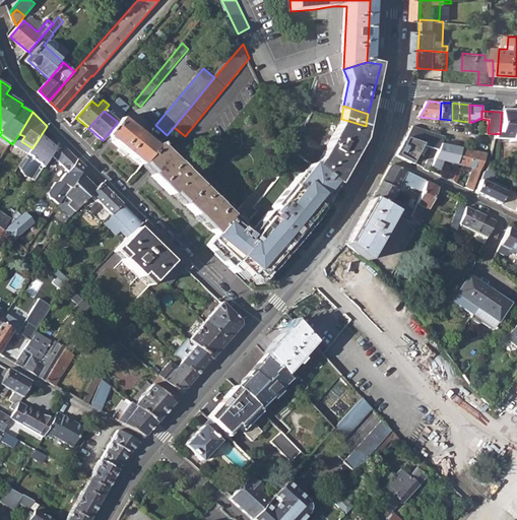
[(516,113),(502,112),(500,134),(512,136),(512,139),(516,139),(516,113)]
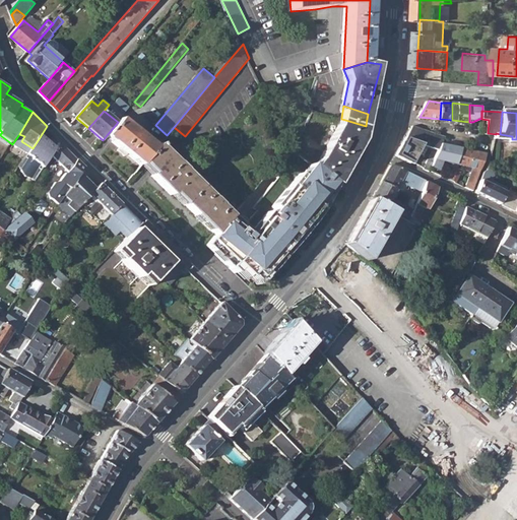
[(107,135),(112,139),(115,142),(130,125),(127,122),(121,118),(118,122),(107,135)]
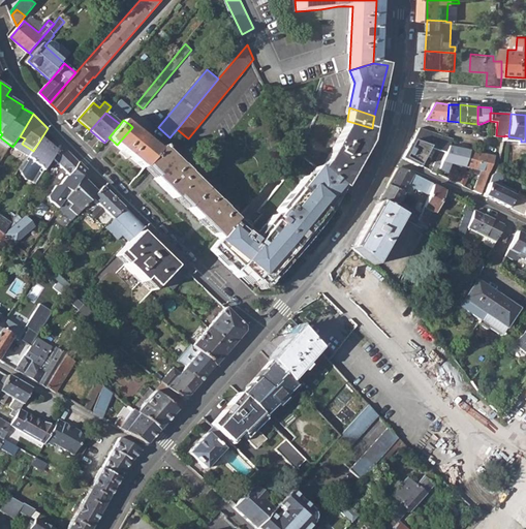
[(318,168),(343,187),(369,141),(372,128),(351,122),(347,121),(345,129),(325,165),(318,168)]
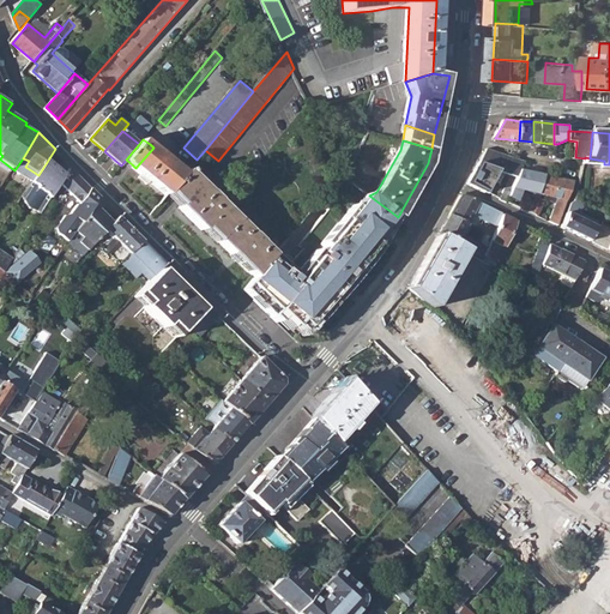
[(185,174),(153,148),(136,168),(143,174),(140,176),(149,184),(151,181),(168,194),(170,192),(185,174)]
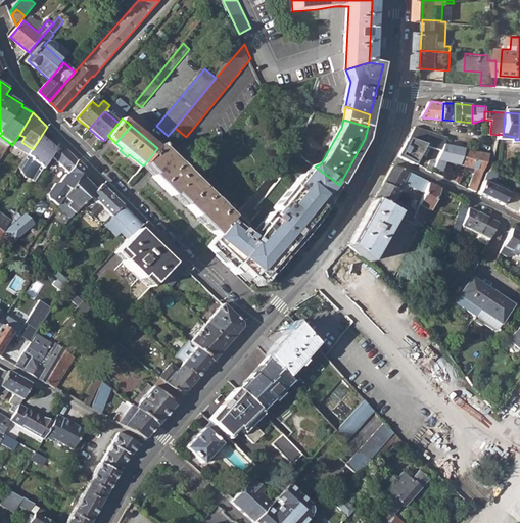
[(437,149),(441,151),(445,144),(448,138),(417,127),(409,140),(432,148),(437,149)]
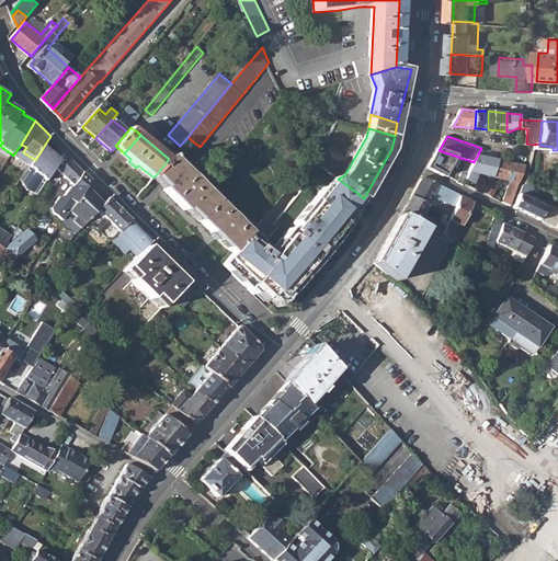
[(63,161),(45,145),(35,160),(27,172),(23,180),(26,182),(29,187),(32,191),(37,192),(41,195),(58,169),(63,161)]
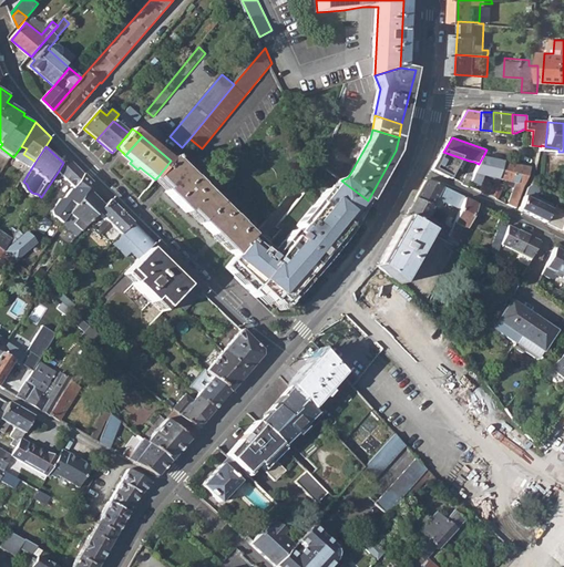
[(465,165),(469,161),(443,152),(434,169),(450,177),(459,162),(462,164),(465,165)]
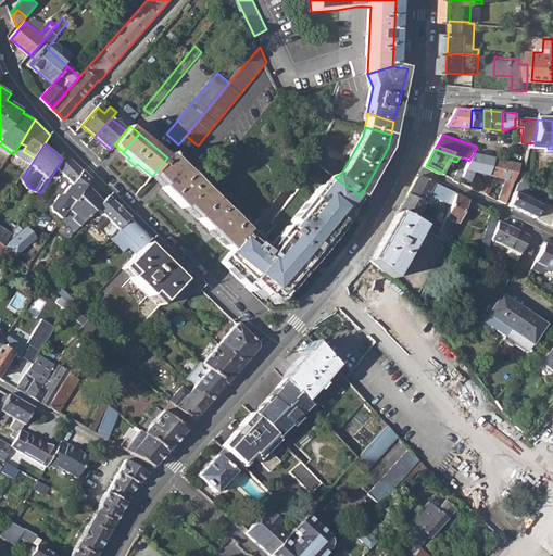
[(54,211),(64,217),(72,206),(87,184),(92,176),(67,152),(62,160),(58,167),(76,184),(74,186),(73,185),(67,193),(62,194),(54,206),(54,211)]
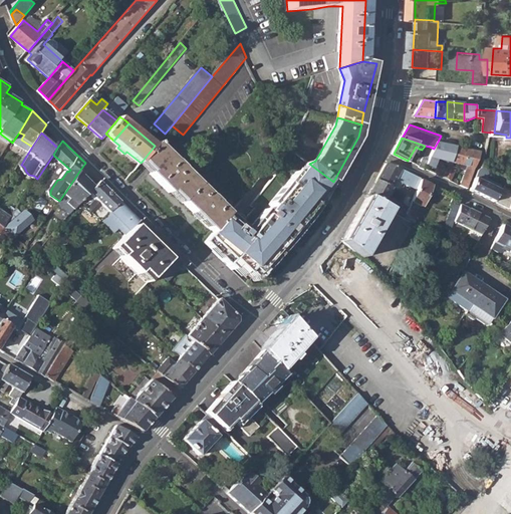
[(150,168),(153,172),(169,155),(165,150),(160,146),(161,144),(159,141),(155,146),(143,161),(150,168)]
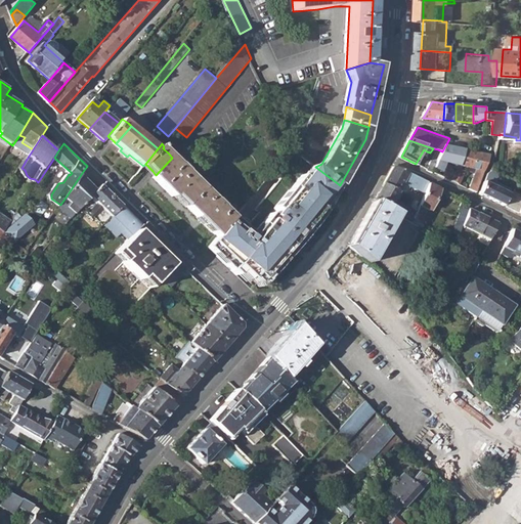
[(454,171),(459,172),(460,168),(462,165),(467,149),(446,144),(442,151),(435,167),(442,170),(446,162),(458,165),(454,171)]
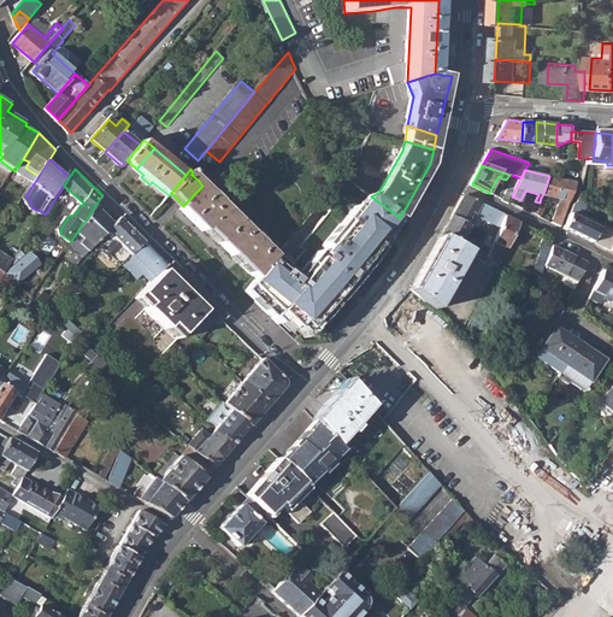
[(494,195),(502,178),(499,176),(489,193),(494,195)]
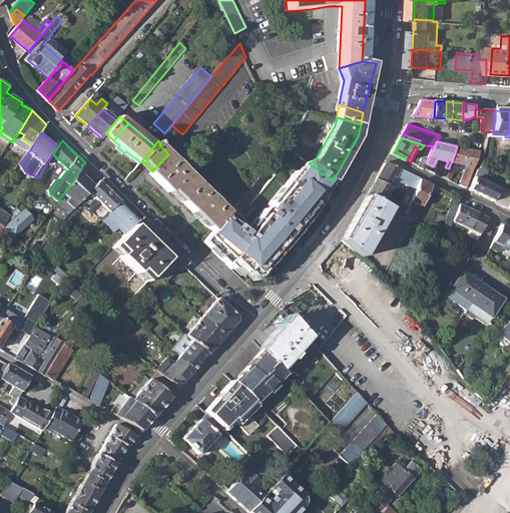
[(433,148),(429,146),(425,158),(423,157),(421,166),(425,168),(426,163),(433,148)]
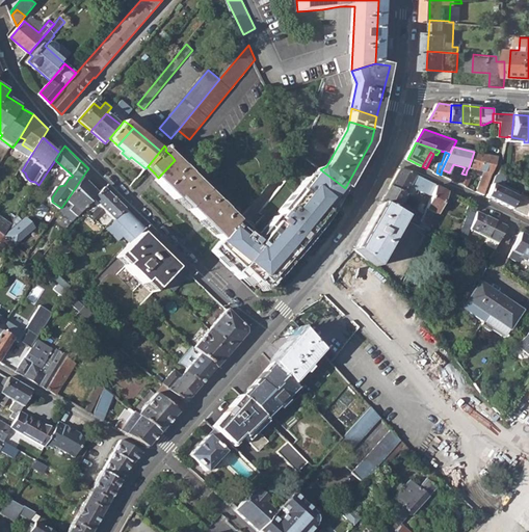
[(474,152),(469,167),(485,173),(478,191),(484,195),(498,157),(474,152)]
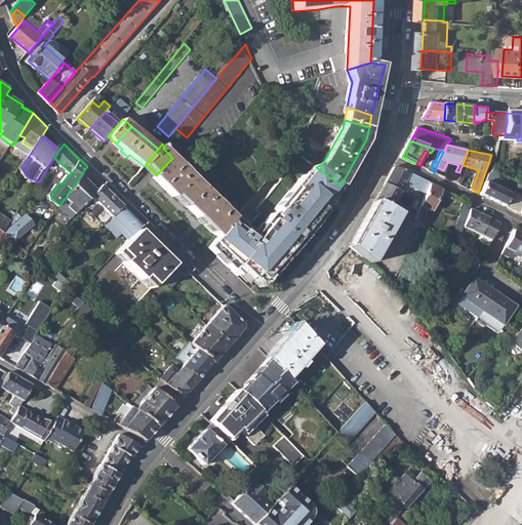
[(172,158),(156,175),(154,177),(174,196),(175,195),(219,237),(234,218),(222,206),(216,200),(215,201),(186,171),(187,170),(181,164),(179,164),(172,158)]
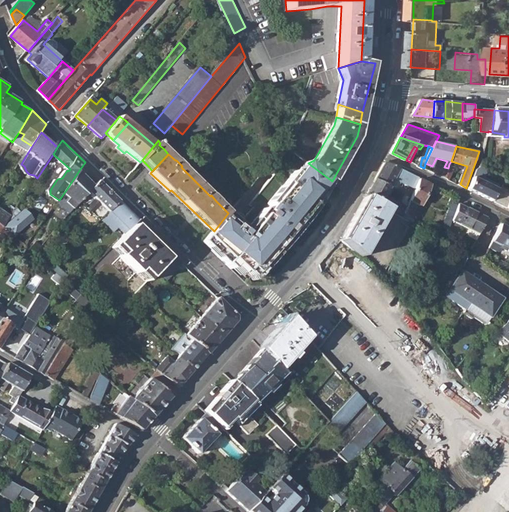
[(396,178),(416,188),(420,179),(387,161),(377,179),(392,186),(396,178)]
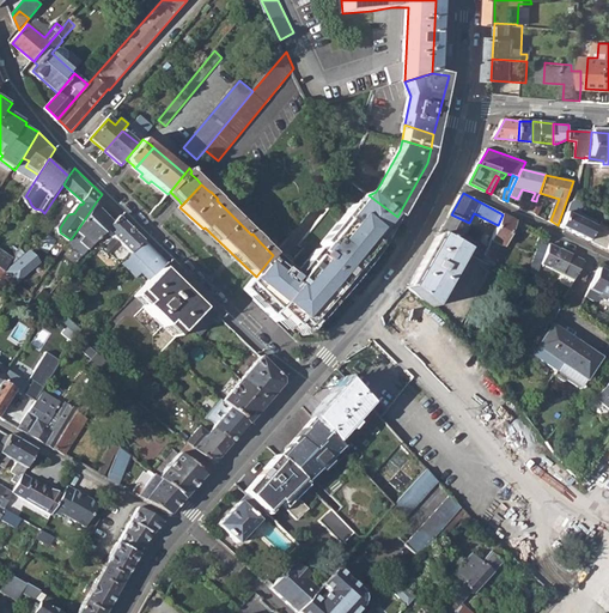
[(370,262),(397,217),(369,195),(357,207),(353,205),(298,273),(275,254),(273,255),(256,277),(245,289),(276,321),(282,316),(292,328),(298,322),(309,333),(370,262)]
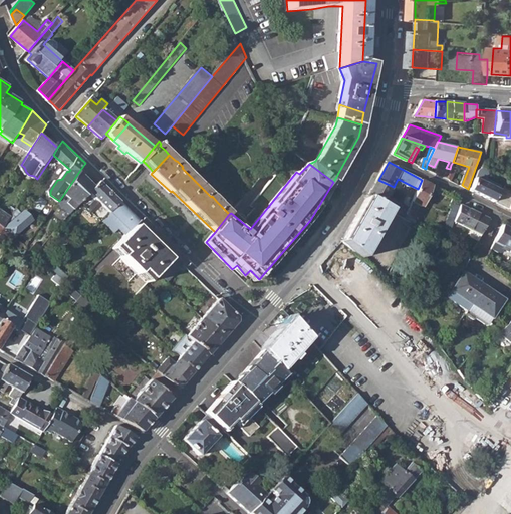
[(458,168),(451,165),(450,169),(446,178),(453,181),(458,168)]
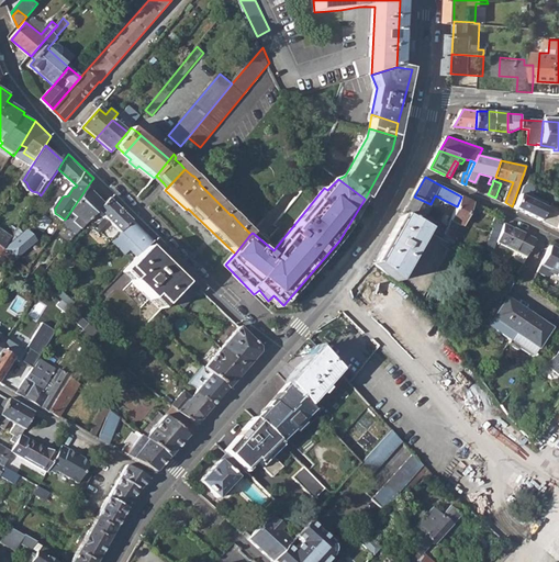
[(516,208),(541,221),(549,203),(534,195),(538,186),(528,183),(524,187),(516,208)]
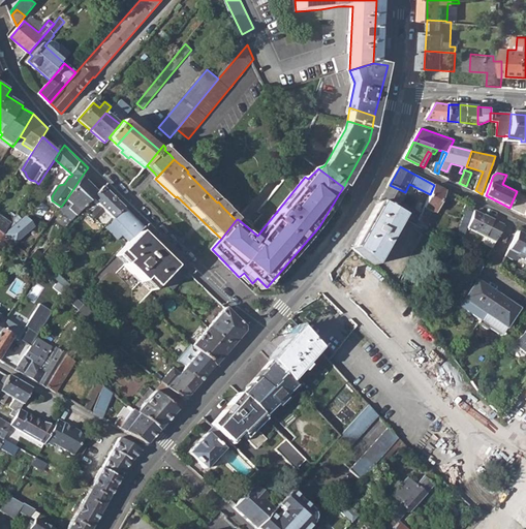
[(86,207),(99,190),(83,175),(68,196),(61,207),(61,208),(74,220),(86,207)]
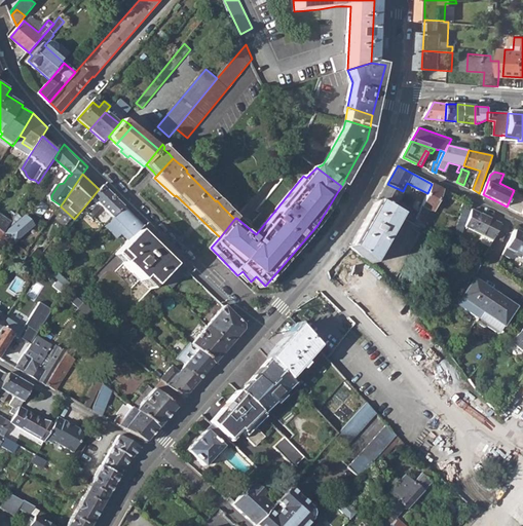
[(98,219),(105,226),(107,224),(125,204),(104,184),(99,189),(85,205),(90,212),(89,214),(98,221),(98,219)]
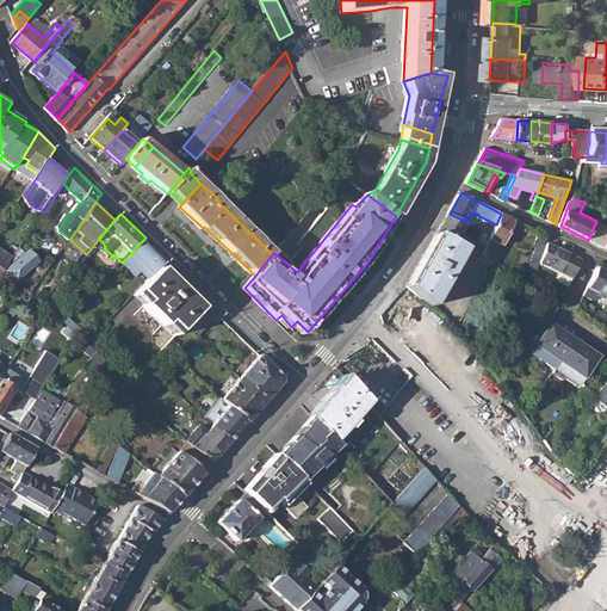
[(441,228),(459,238),(468,222),(450,214),(441,228)]
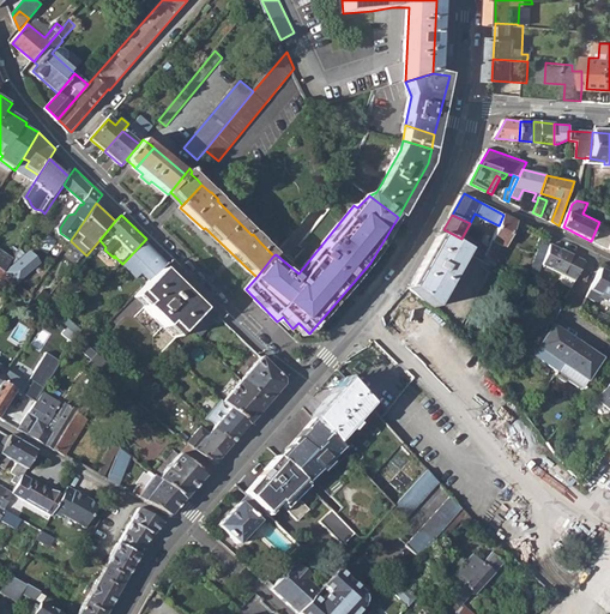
[(487,256),(496,262),(502,246),(505,248),(517,220),(503,215),(499,226),(487,256)]
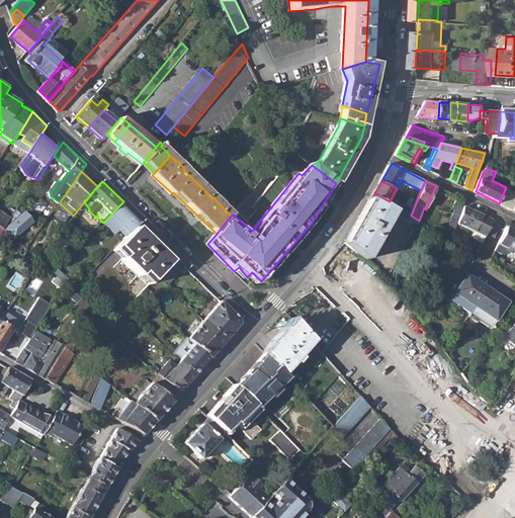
[(514,191),(510,189),(503,205),(514,210),(514,191)]
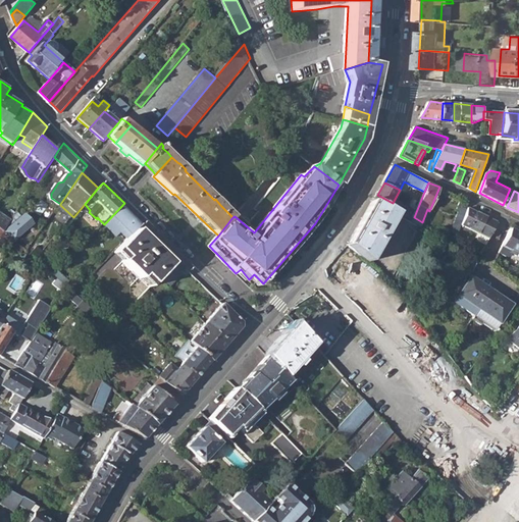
[(378,265),(408,213),(393,203),(377,195),(350,244),(365,255),(378,265)]
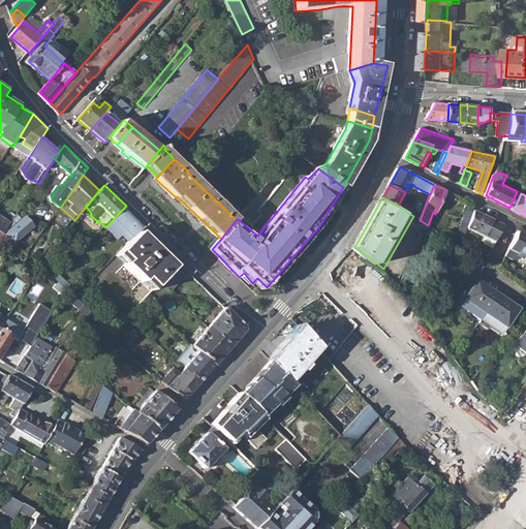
[(466,213),(473,216),(475,211),(477,205),(471,201),(466,213)]
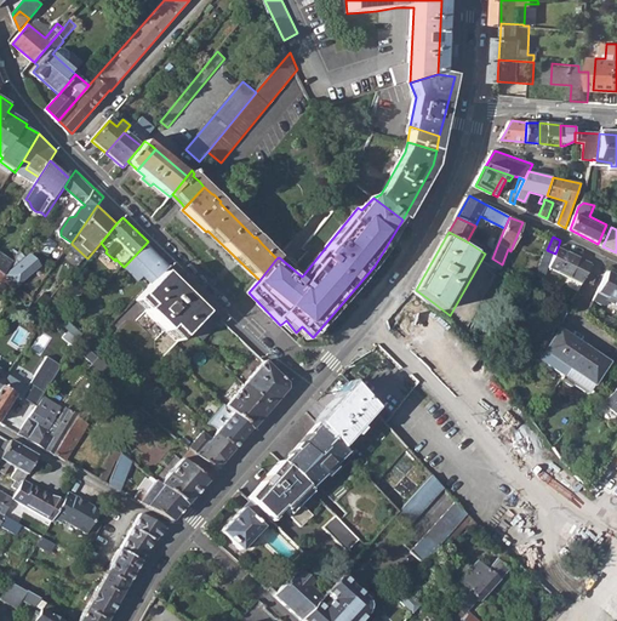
[(159,279),(165,272),(171,266),(148,241),(126,265),(141,280),(150,271),(159,279)]
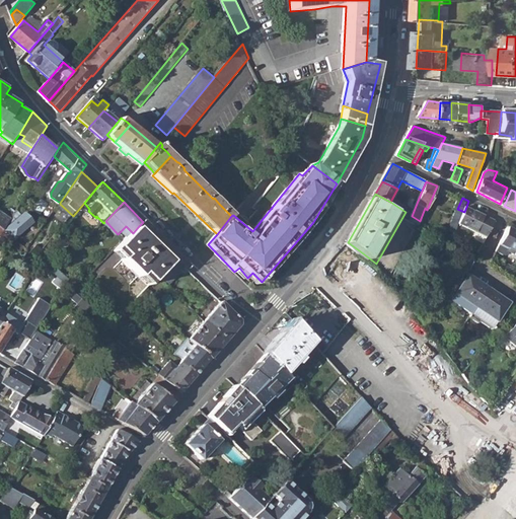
[(497,221),(466,207),(464,212),(460,223),(490,237),(497,221)]
